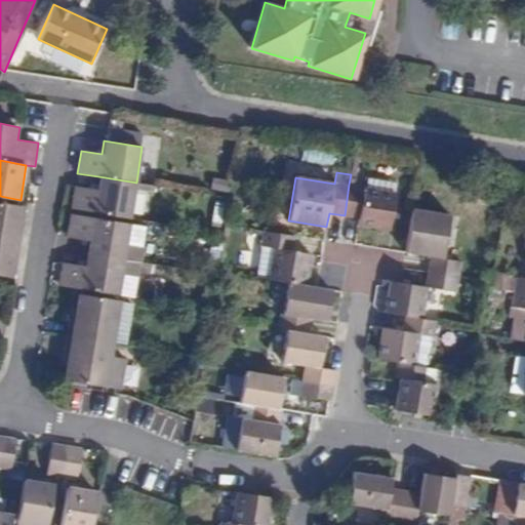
[(71,209),(130,218),(136,183),(98,176),(96,190),(74,187),(71,209)]
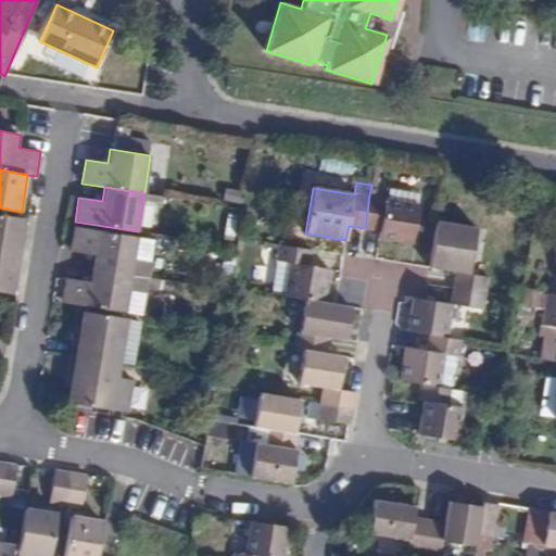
[(369,196),(365,228),(380,231),(378,240),(414,244),(422,193),(391,188),(389,199),(369,196)]
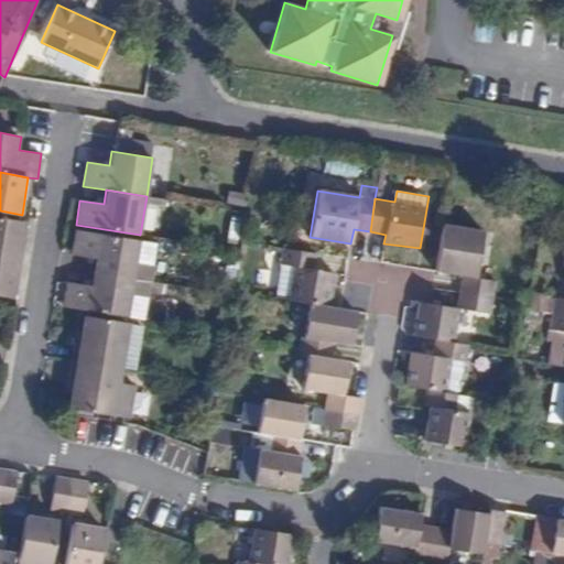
[(0,257),(19,260),(21,245),(25,221),(0,217),(0,257)]
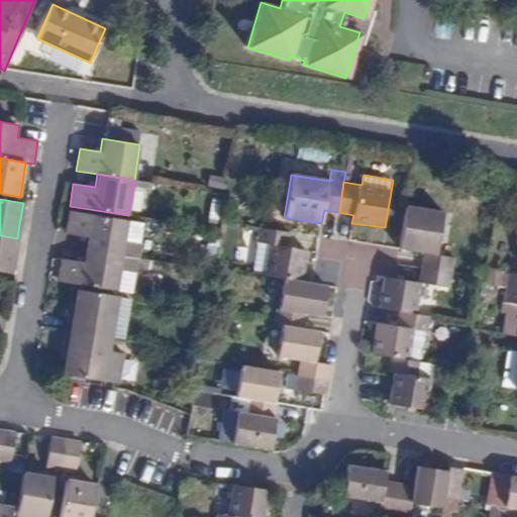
[(443,212),(407,205),(399,248),(424,252),(422,268),(452,273),(454,257),(436,254),(443,212)]
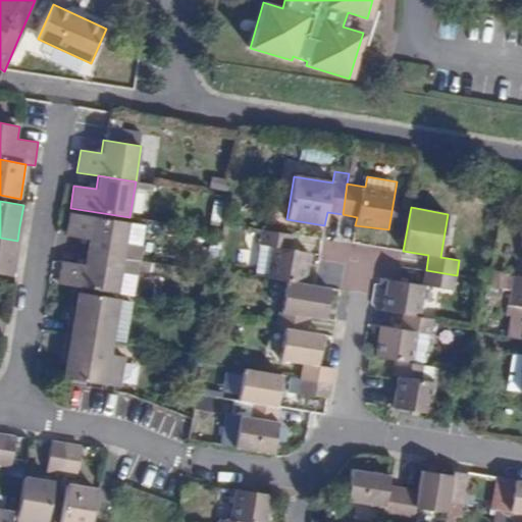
[(140,261),(141,261),(143,247),(125,245),(129,221),(69,212),(65,236),(88,240),(86,252),(140,261)]
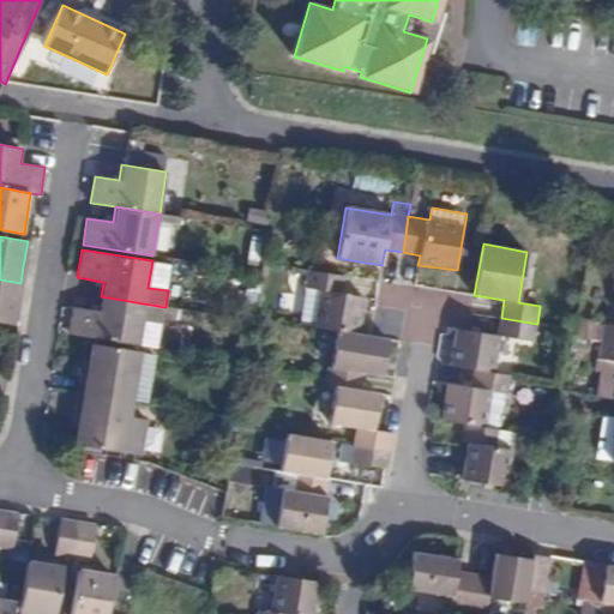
[(173,264),(152,260),(148,288),(168,290),(173,264)]
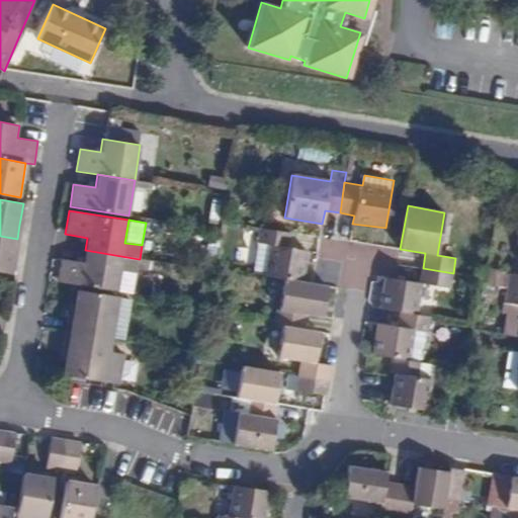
[(283,278),(304,281),(309,251),(288,247),(290,233),(260,228),(257,243),(269,245),(265,275),(283,278)]
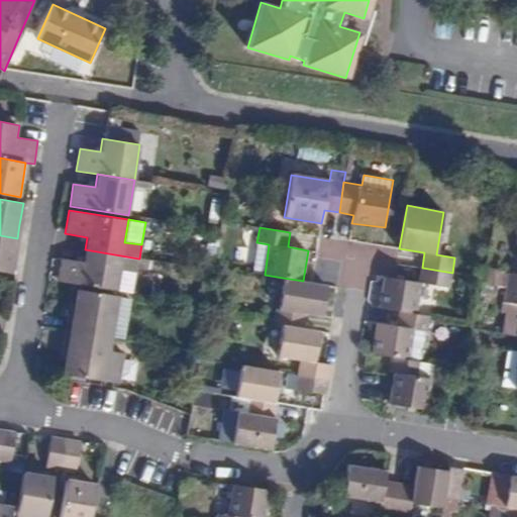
[(17,238),(0,235),(0,272),(11,274),(17,238)]
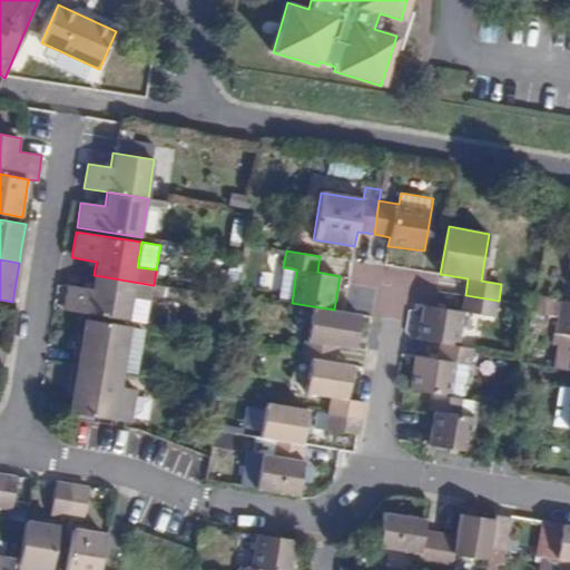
[(153,285),(94,275),(91,290),(68,286),(64,310),(128,321),(131,298),(145,301),(150,296),(153,285)]
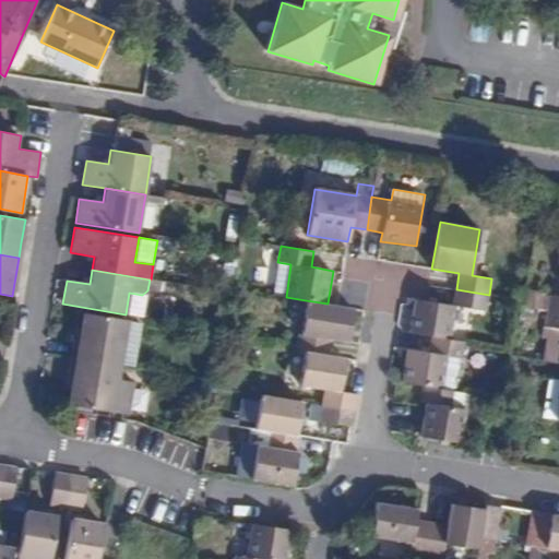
[(489,295),(456,289),(453,306),(453,308),(414,301),(409,332),(431,336),(452,340),(456,310),(486,314),(489,295)]
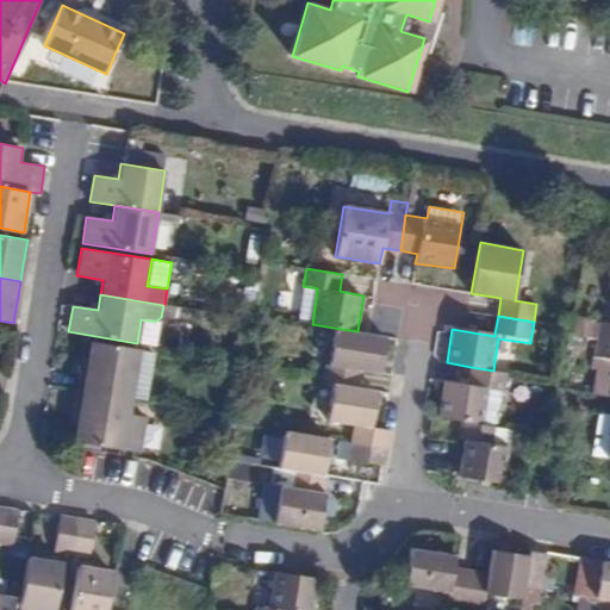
[(155,322),(141,319),(137,343),(151,346),(155,322)]
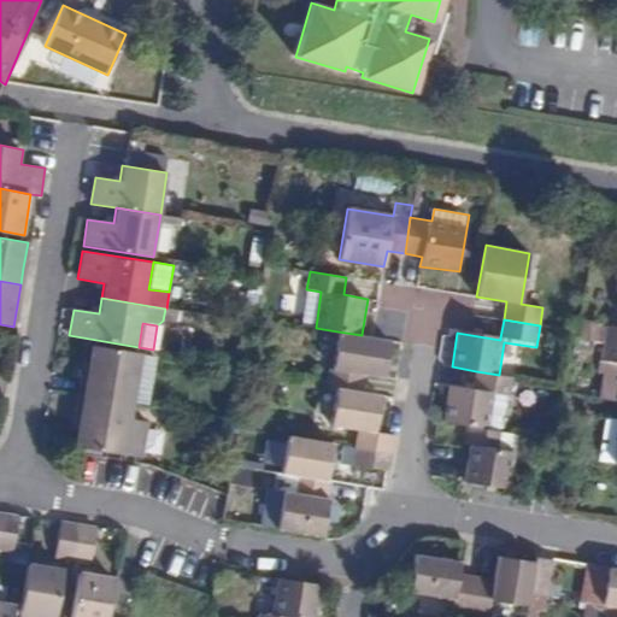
[(605,342),(616,344),(616,327),(609,325),(605,342)]
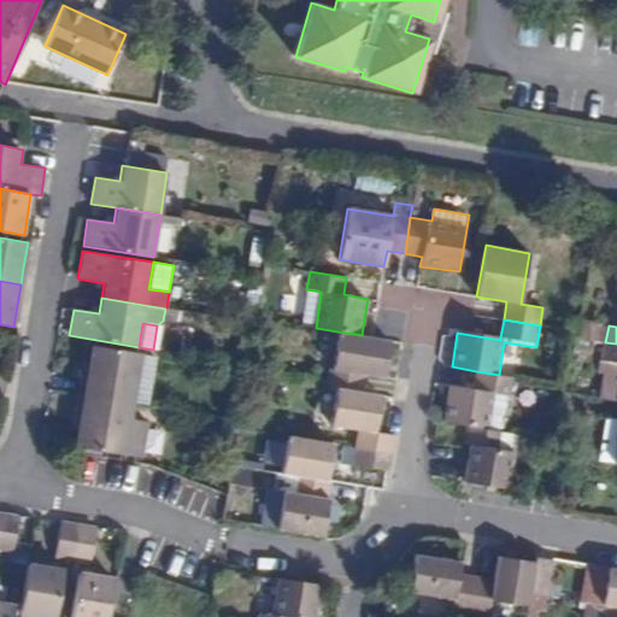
[(385,378),(391,341),(362,335),(338,331),(329,387),(336,388),(364,393),(366,376),(385,378)]
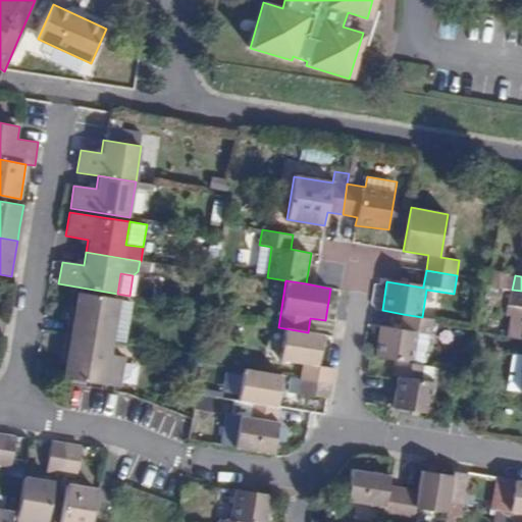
[(521,291),(512,290),(508,315),(513,316),(521,317),(521,291)]
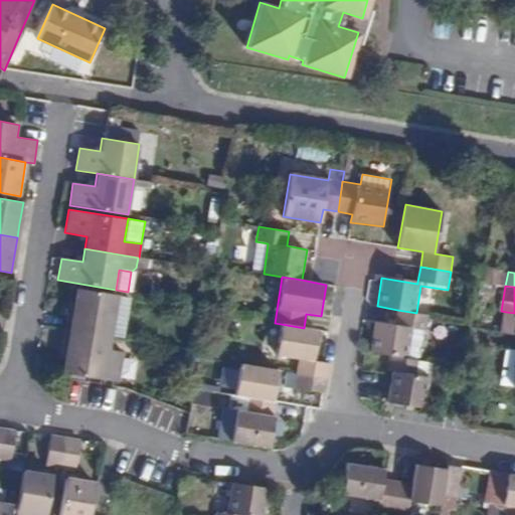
[(69,330),(112,337),(118,296),(76,289),(69,330)]
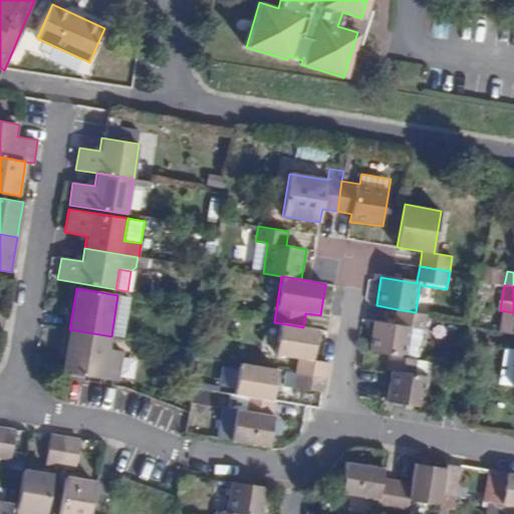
[(371,335),(368,351),(389,354),(408,357),(413,328),(425,329),(428,314),(416,312),(397,309),(394,324),(374,321),(371,335)]
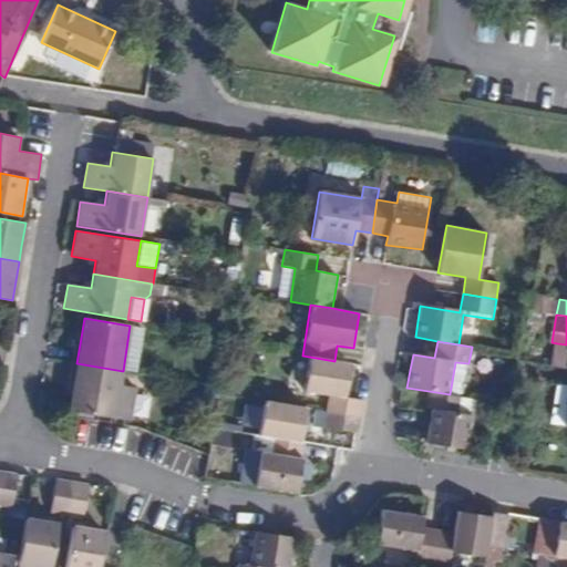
[(566,344),(557,343),(554,366),(566,368),(566,344)]
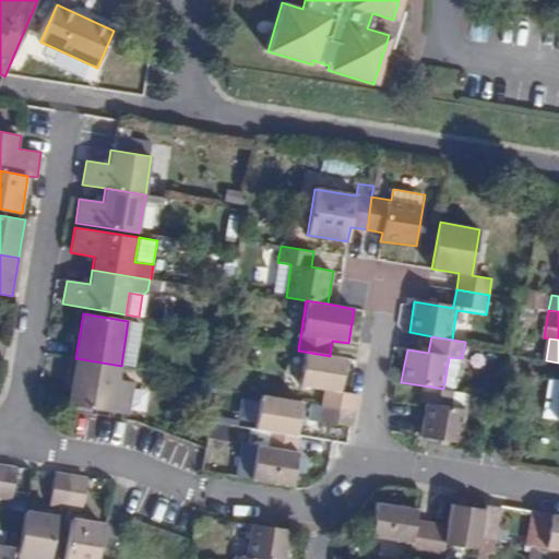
[(321,405),(355,411),(357,395),(340,392),(345,358),(330,356),(305,352),(299,387),(324,390),(321,405)]
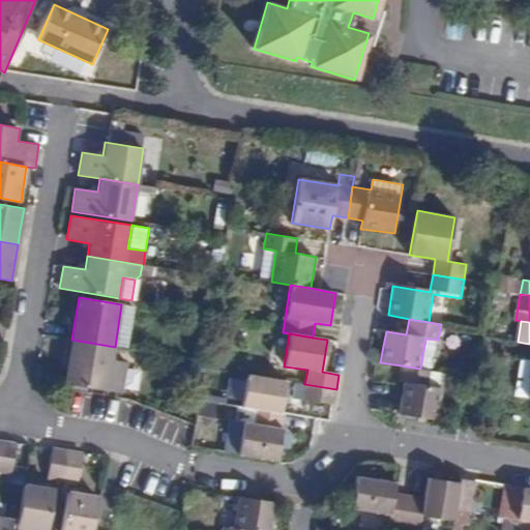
[(64,384),(124,393),(128,363),(113,360),(115,347),(71,340),(64,384)]
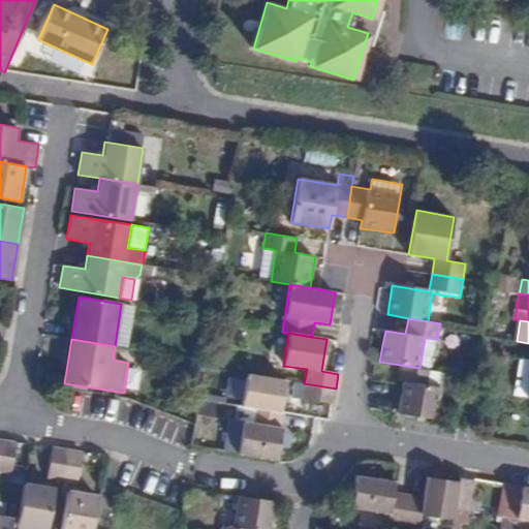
[(400,365),(398,380),(404,381),(398,413),(437,419),(441,389),(430,386),(432,370),(419,368),(400,365)]
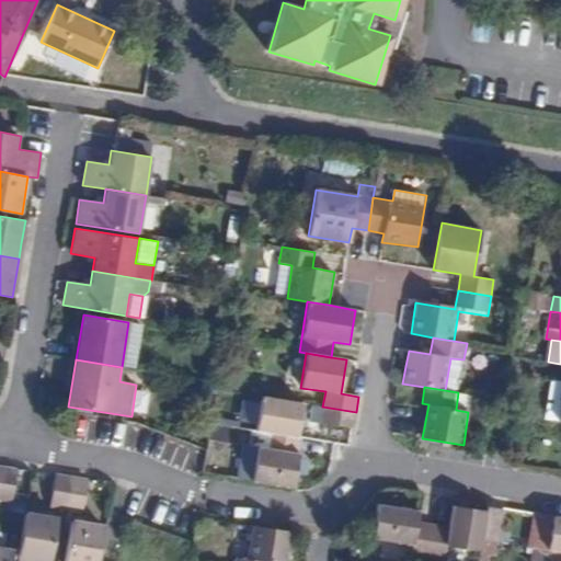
[(256,431),(267,432),(297,437),(302,403),(261,397),(256,431)]
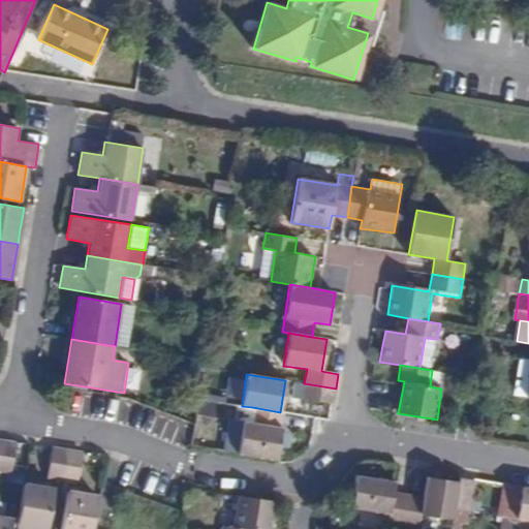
[(302,400),(333,405),(335,397),(336,389),(304,383),(302,400)]
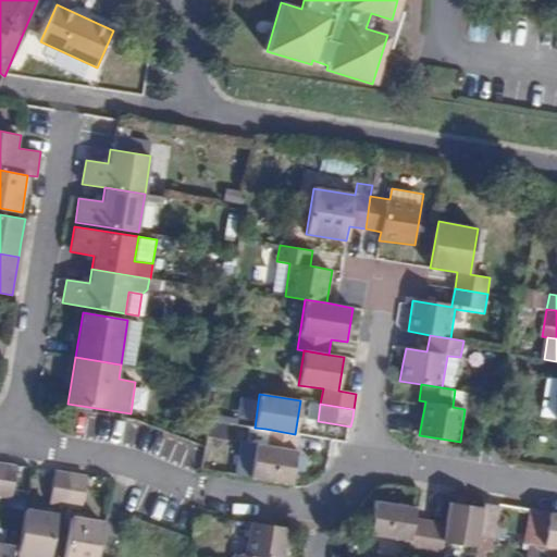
[(256,444),(250,478),(291,484),(298,434),(295,434),(265,429),(262,445),(256,444)]
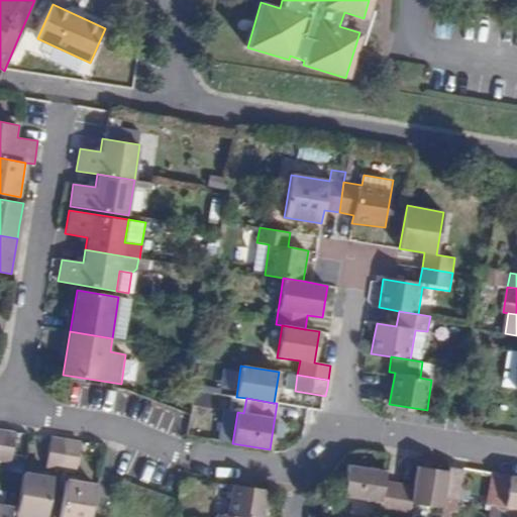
[(0,461),(11,463),(16,431),(0,428),(0,461)]
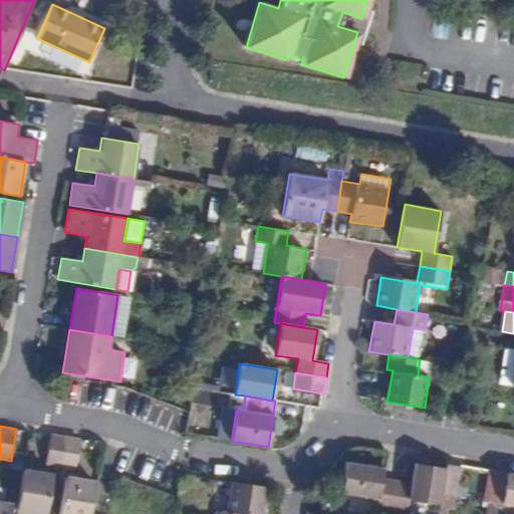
[(65,437),(49,435),(44,466),(60,468),(65,437)]
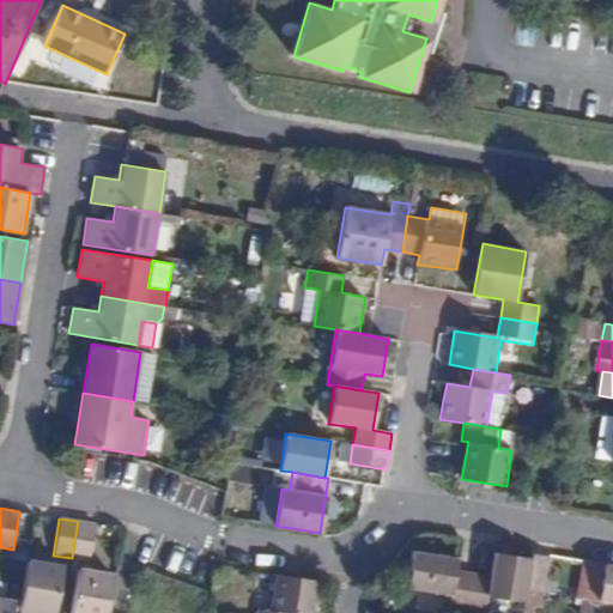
[(78,521),(72,558),(91,562),(97,525),(96,525),(78,521)]
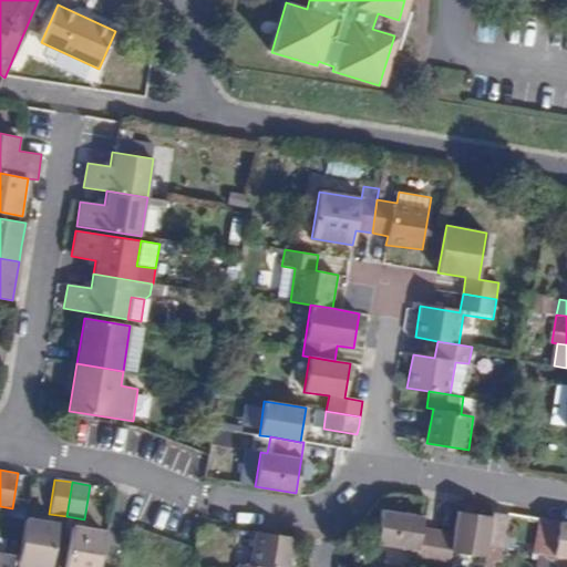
[(432,565),(437,529),(423,527),(424,517),(382,509),(377,545),(418,552),(416,562),(432,565)]
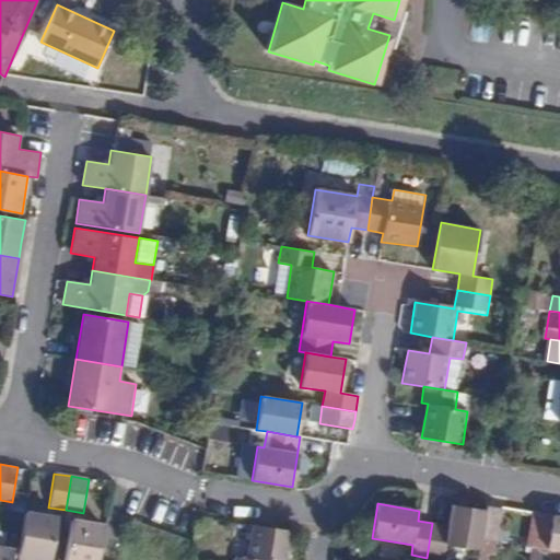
[(447,526),(432,523),(427,558),(441,559),(442,559),(445,545),(479,550),(481,538),(486,511),(451,505),(447,526)]
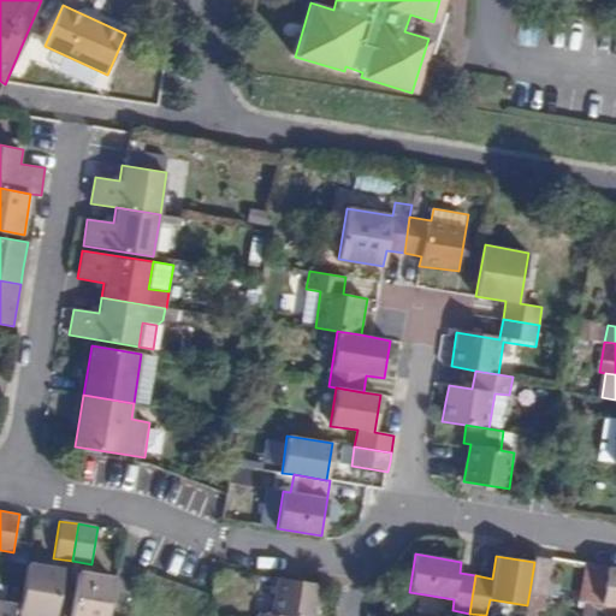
[(554,560),(534,557),(534,562),(529,592),(548,594),(554,560)]
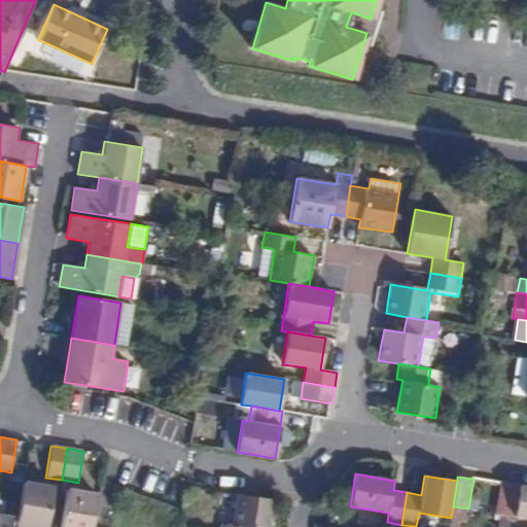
[(24,481),(16,526),(21,526),(46,526),(54,486),(24,481)]
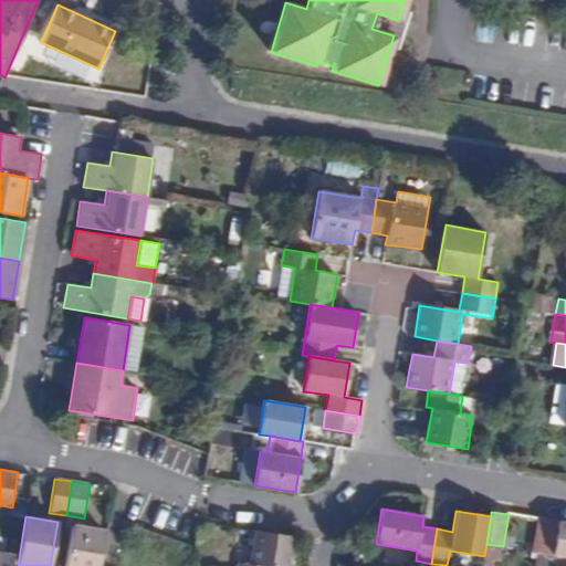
[(565,522),(563,522),(558,521),(553,555),(565,556),(565,522)]
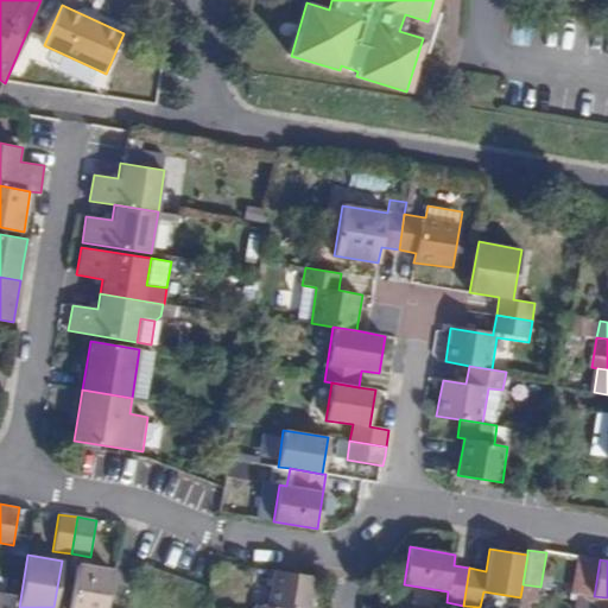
[(107,607),(114,569),(78,563),(70,607),(107,607)]
